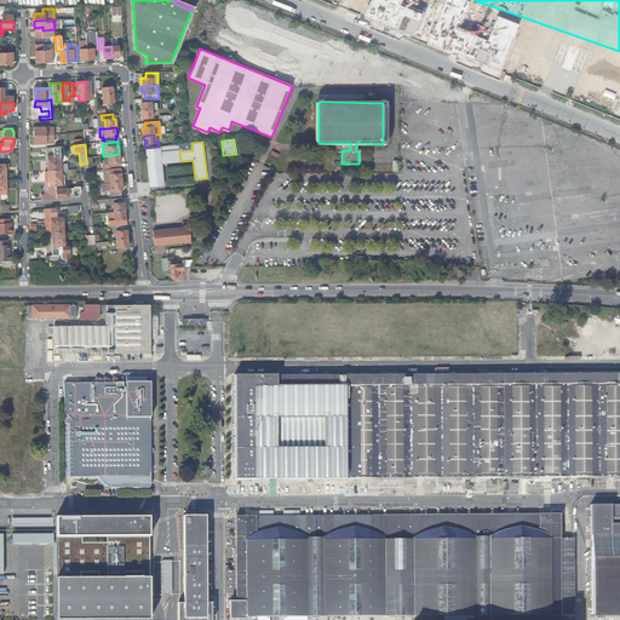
[(159,147),(147,148),(150,188),(164,185),(161,164),(160,151),(179,149),(179,144),(159,147)]
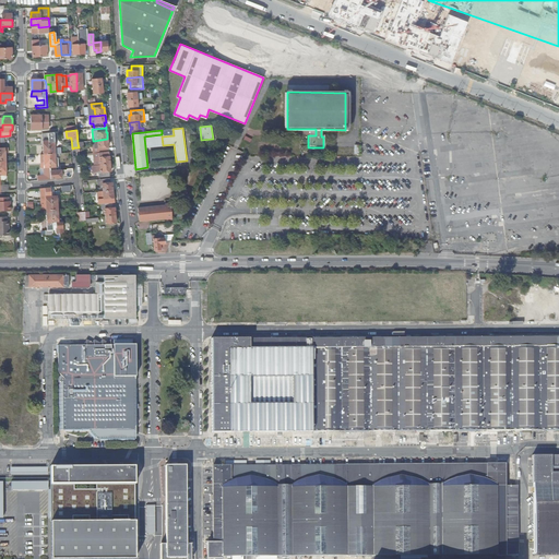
[(49,154),(61,153),(61,147),(56,147),(55,145),(55,132),(48,133),(49,154)]
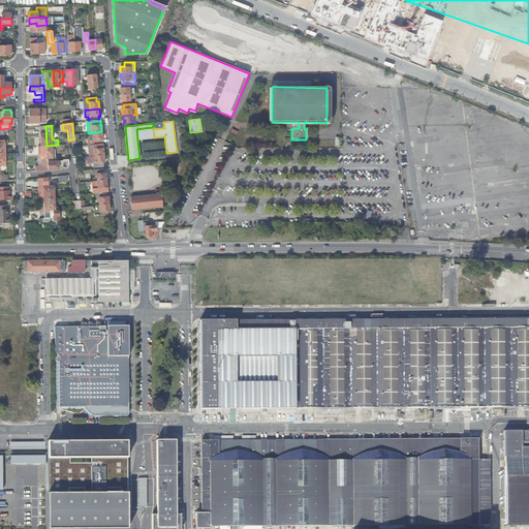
[(137,139),(154,137),(153,129),(153,127),(136,129),(137,139)]
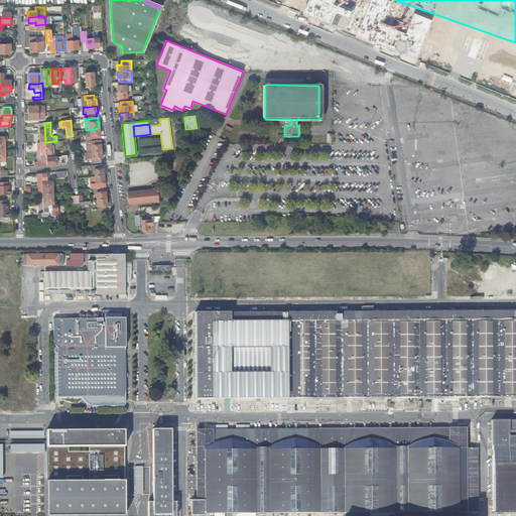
[(86,141),(100,139),(99,128),(87,130),(87,134),(85,134),(86,141)]
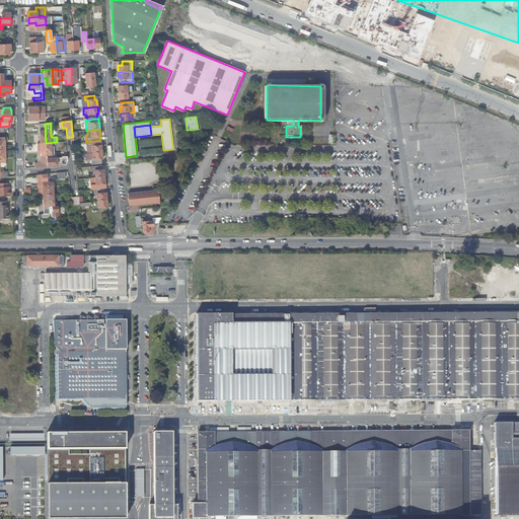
[(93,153),(102,152),(100,140),(86,142),(86,144),(86,147),(89,147),(89,151),(92,151),(93,153)]
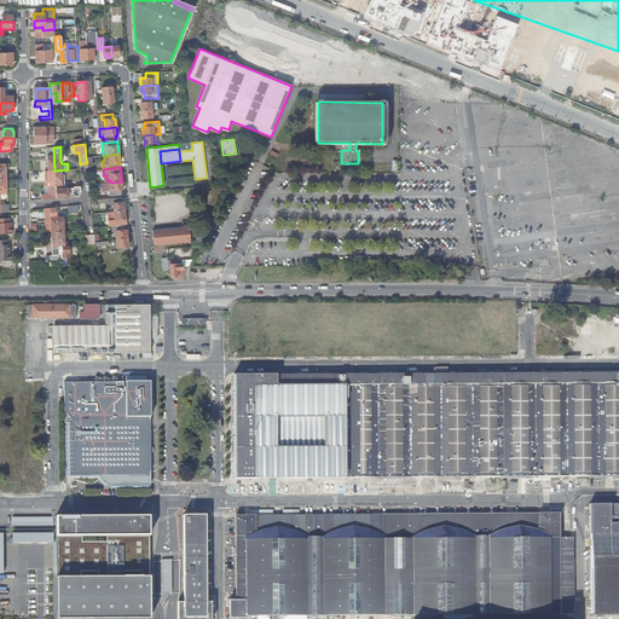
[(68,169),(55,171),(56,198),(63,197),(63,192),(62,171),(68,171),(68,169)]
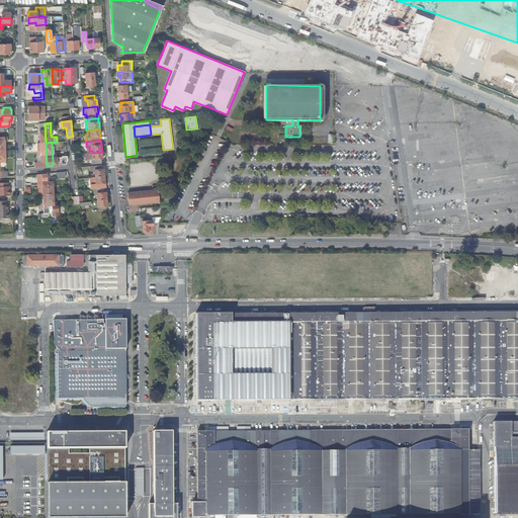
[(45,166),(47,166),(46,143),(40,143),(40,151),(37,151),(38,156),(40,156),(40,163),(35,163),(36,167),(45,166)]
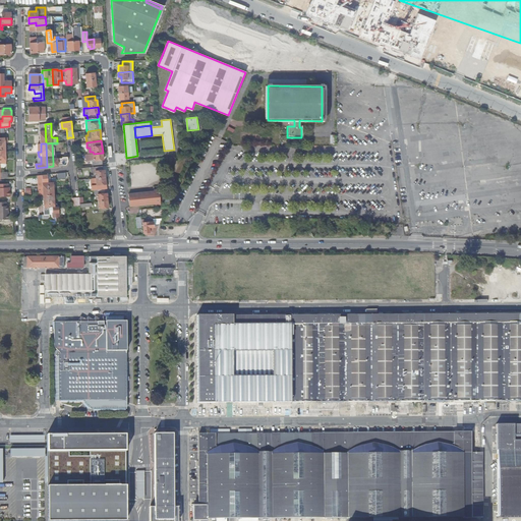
[(92,166),(103,165),(102,160),(103,160),(103,153),(94,154),(85,155),(87,162),(92,161),(92,166)]
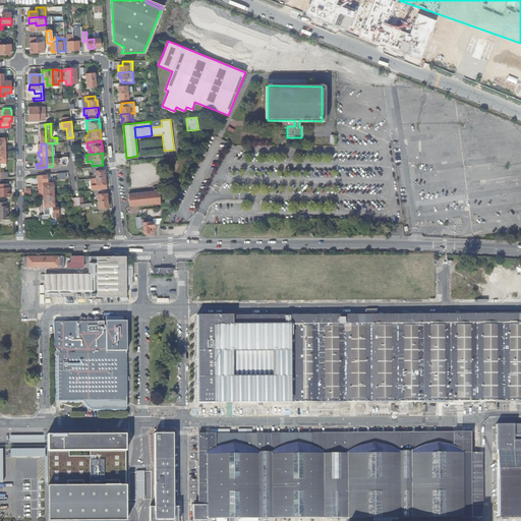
[(55,162),(56,166),(65,165),(68,162),(67,157),(62,158),(62,161),(55,162)]
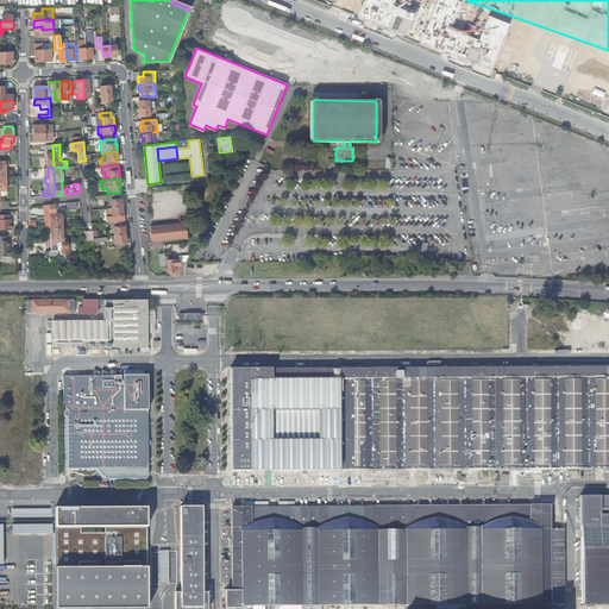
[(113,208),(123,207),(123,199),(120,199),(119,195),(111,196),(113,208)]
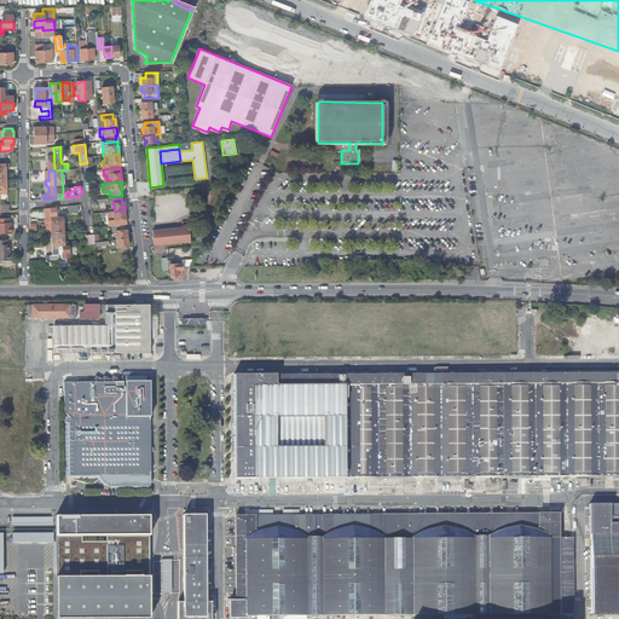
[(52,232),(58,231),(57,218),(57,209),(57,208),(52,208),(52,209),(46,209),(47,215),(50,215),(50,217),(47,218),(47,223),(51,223),(52,232)]
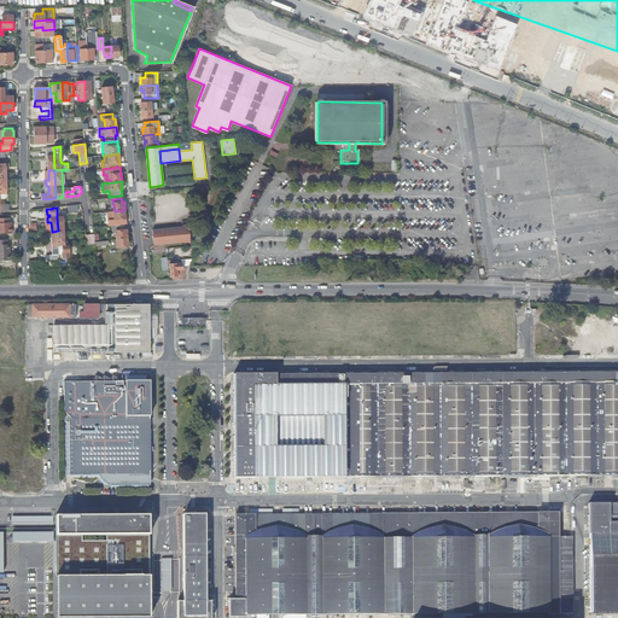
[(127,225),(124,210),(115,211),(115,220),(109,220),(110,226),(112,226),(124,225),(127,225)]
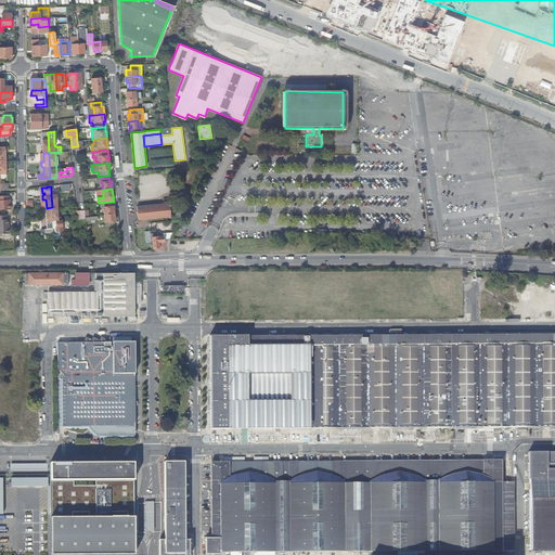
[(0,209),(11,209),(10,205),(9,205),(9,199),(8,196),(0,196),(0,209)]
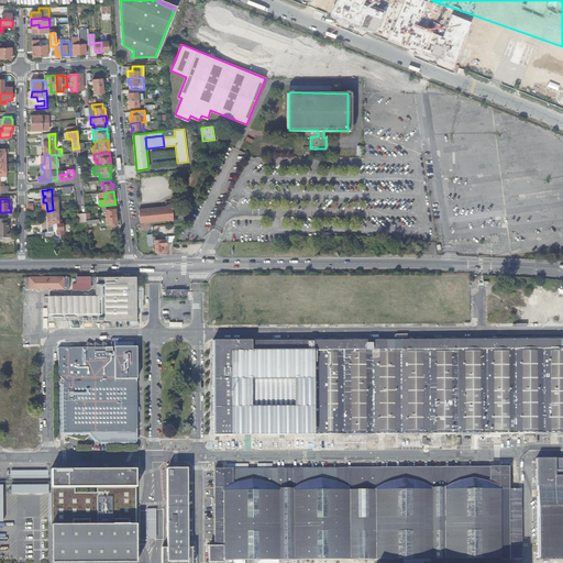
[(107,218),(117,217),(116,209),(113,209),(113,205),(102,206),(102,210),(106,210),(107,218)]
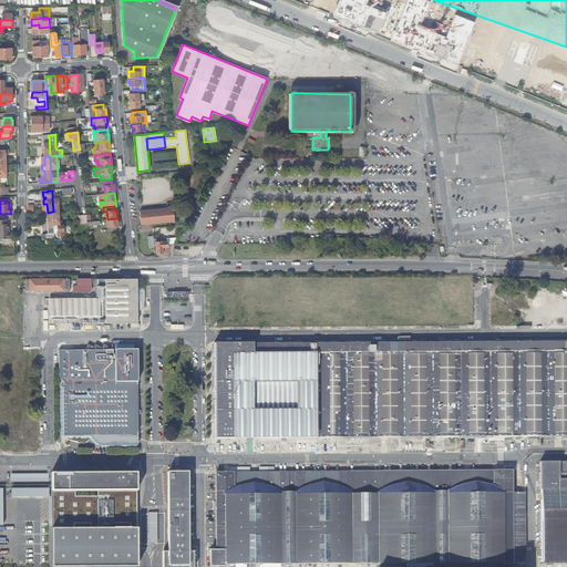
[(169,224),(175,223),(173,206),(167,207),(167,208),(141,212),(141,216),(140,216),(141,220),(142,220),(142,225),(169,223),(169,224)]
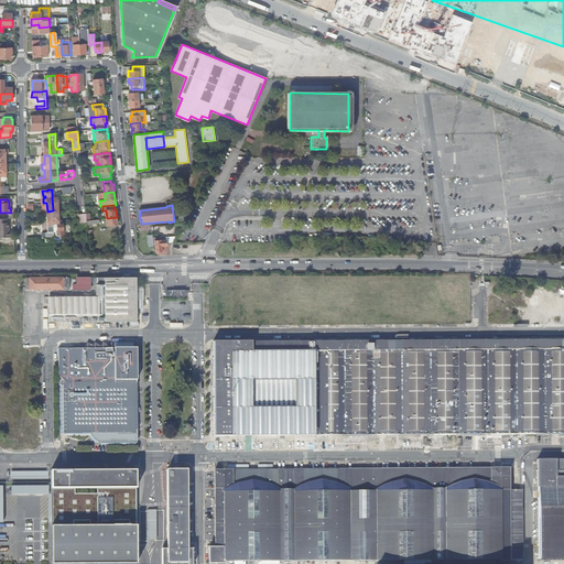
[(60,220),(58,210),(53,210),(54,225),(56,225),(57,235),(64,235),(63,223),(61,220),(60,220)]
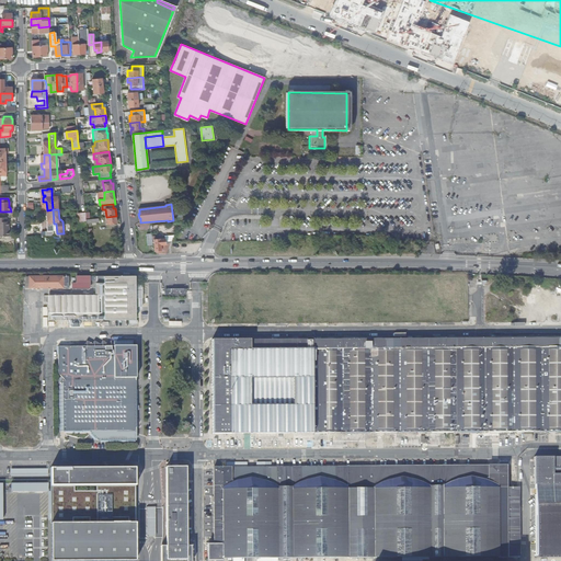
[(7,218),(0,218),(0,237),(9,237),(8,231),(9,231),(9,222),(7,222),(7,218)]
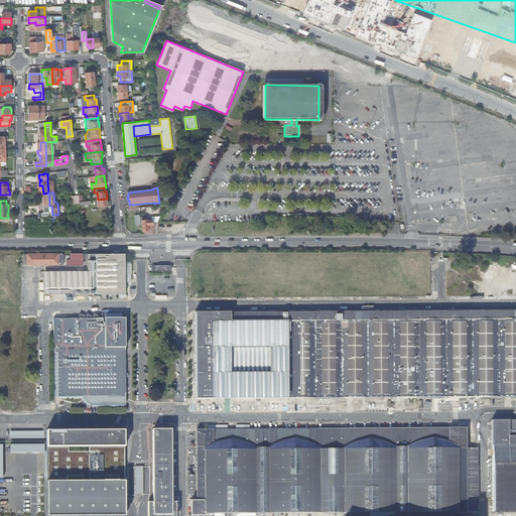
[(152,220),(147,220),(145,220),(145,219),(143,219),(143,220),(141,221),(142,231),(152,230),(153,228),(152,220)]
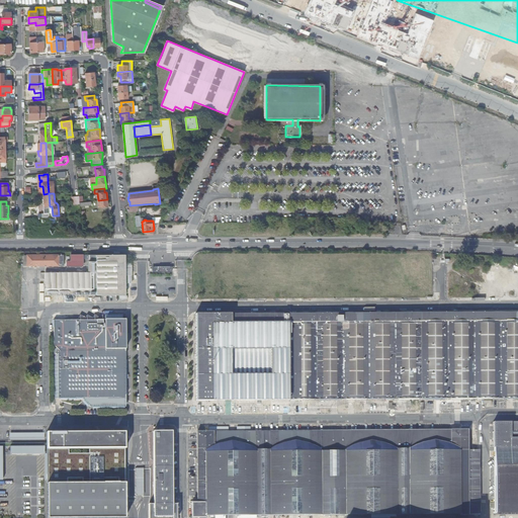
[(124,294),(124,254),(88,255),(88,267),(95,267),(95,271),(44,272),(45,295),(90,294),(90,293),(95,293),(95,295),(124,294)]
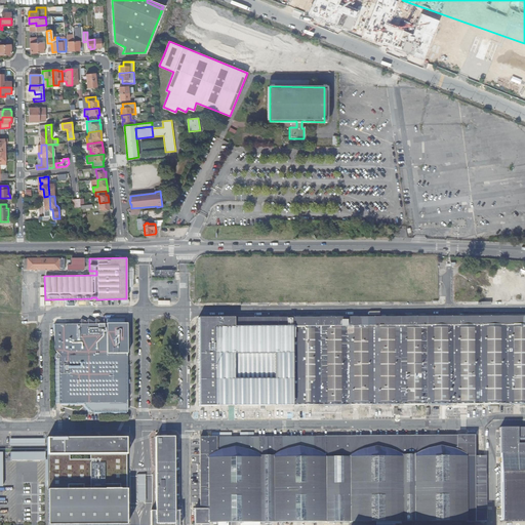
[(64,258),(27,258),(27,269),(64,269),(64,258)]
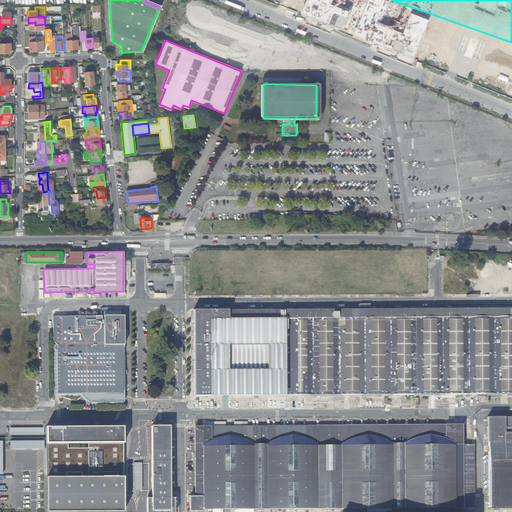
[(81,252),(69,252),(69,258),(65,258),(65,262),(81,262),(81,252)]
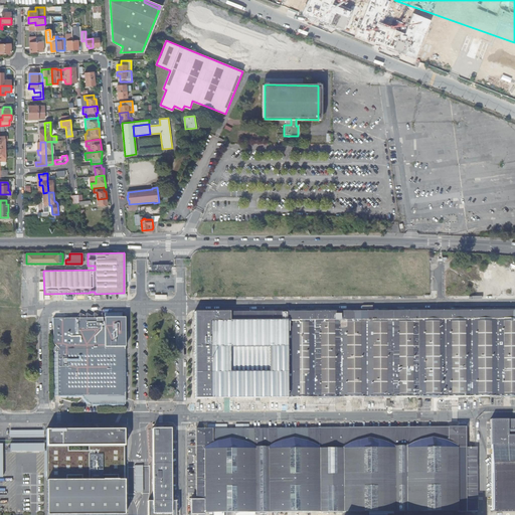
[(254,313),(231,314),(226,314),(195,314),(195,398),(514,395),(514,311),(510,312),(266,313),(258,313),(254,313)]
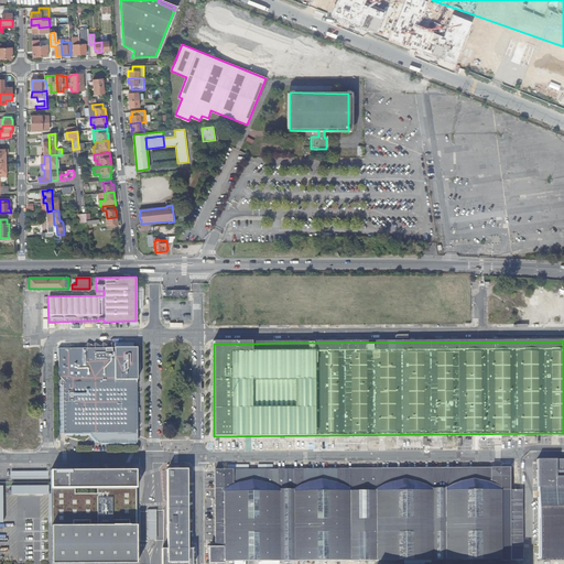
[(64,434),(137,433),(137,348),(58,348),(58,376),(65,381),(65,383),(64,383),(64,434)]
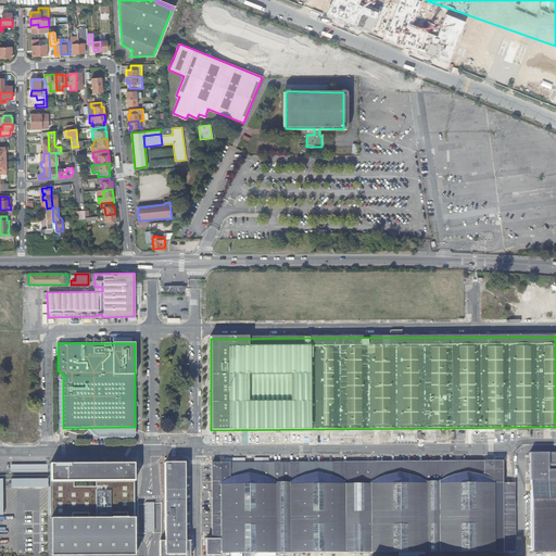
[(532,553),(555,552),(555,453),(530,454),(530,481),(531,481),(532,536),(532,553)]
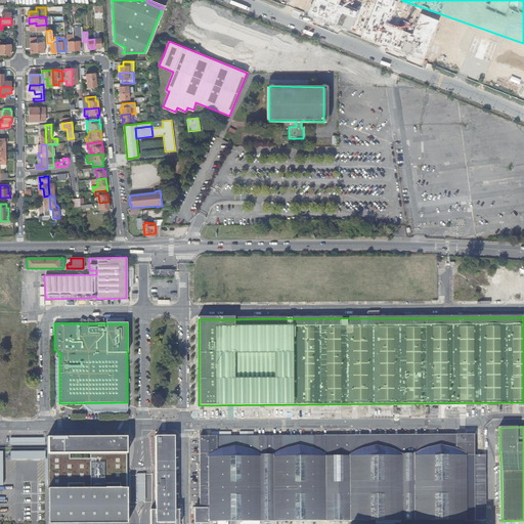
[(126,432),(47,433),(48,523),(117,523),(127,523),(126,432)]
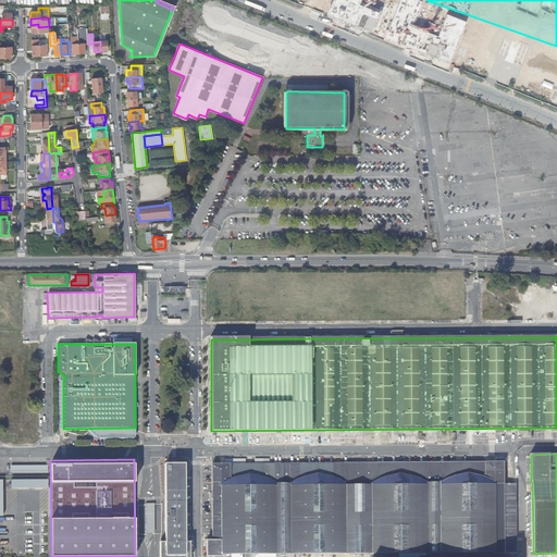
[(504,463),(504,462),(496,462),(272,465),(271,459),(255,459),(255,465),(246,465),(233,465),(212,465),(212,541),(206,541),(206,556),(221,556),(221,555),(495,553),(504,554),(504,553),(516,553),(516,484),(507,484),(504,484),(504,474),(504,463)]
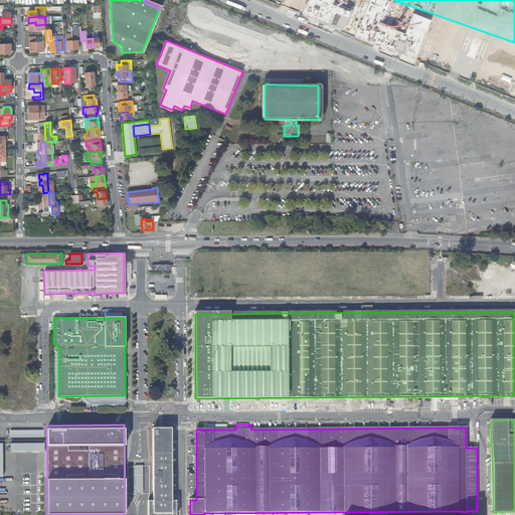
[(147,514),(175,514),(175,501),(170,502),(169,430),(152,430),(153,502),(147,502),(147,514)]
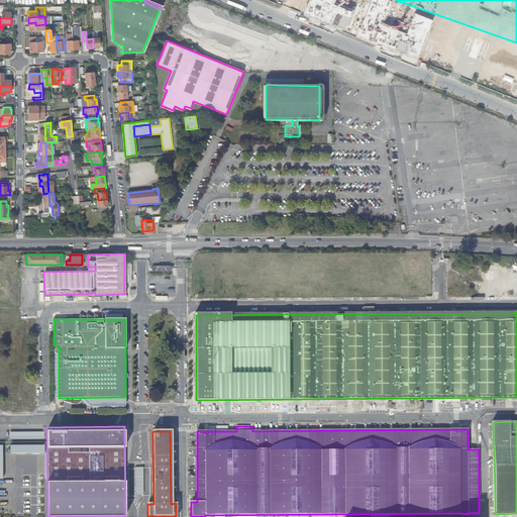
[(144,467),(136,467),(136,493),(144,493),(144,467)]
